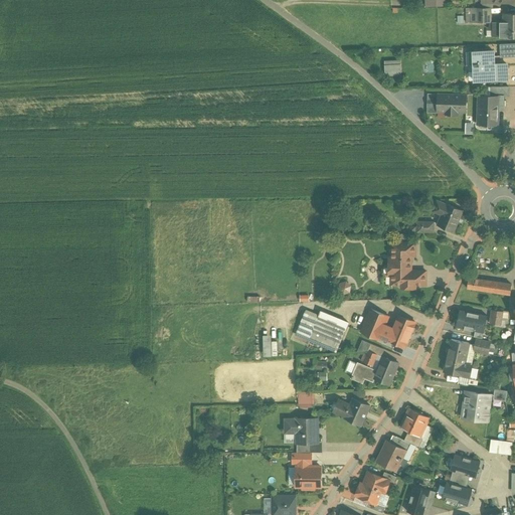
[(491,6),(468,7),(469,28),(492,27),(491,6)]
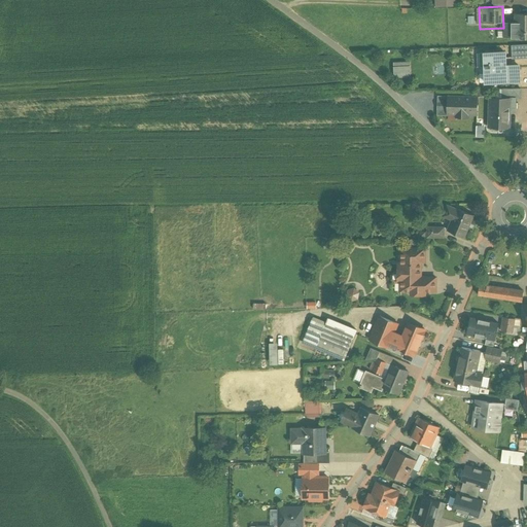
[(526,42),(526,14),(513,14),(513,25),(507,25),(506,42),(526,42)]
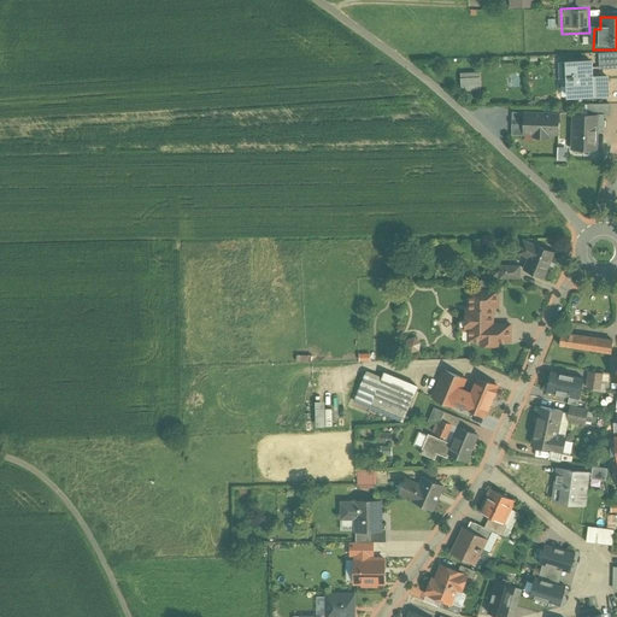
[(616,52),(594,53),(594,71),(616,71),(616,52)]
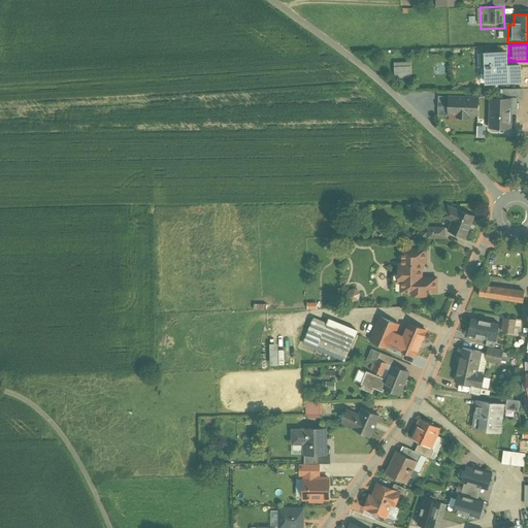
[(505,51),(477,52),(479,88),(520,86),(519,65),(506,65),(505,51)]
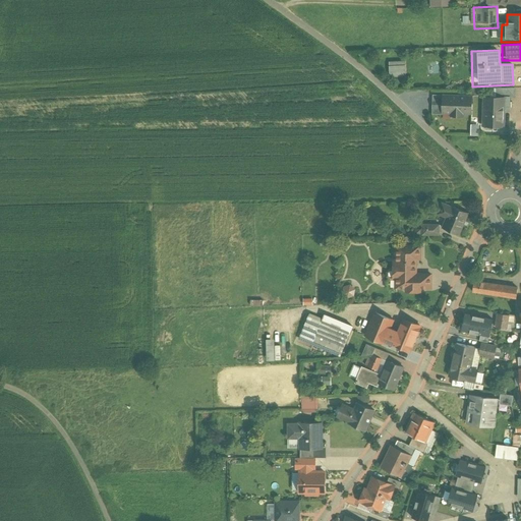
[(405,59),(387,59),(387,77),(404,77),(405,59)]
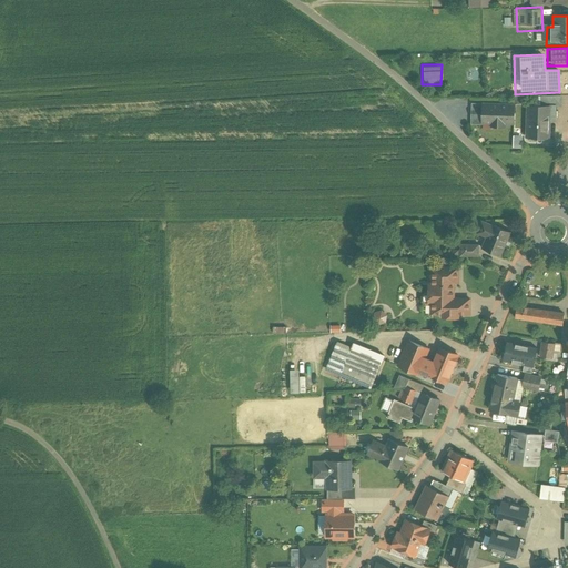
[(516,100),(476,100),(475,127),(516,128),(516,100)]
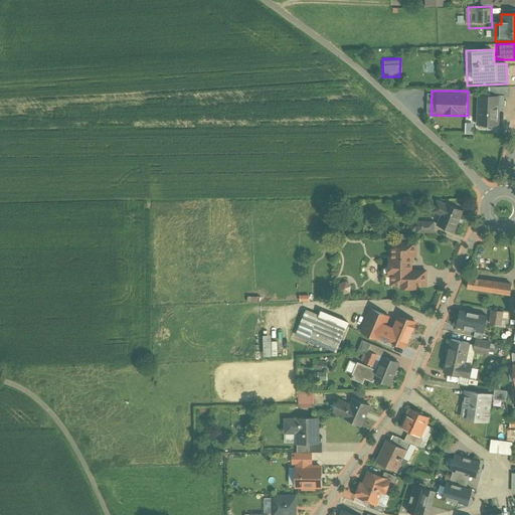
[(496,99),(475,99),(475,125),(495,126),(496,99)]
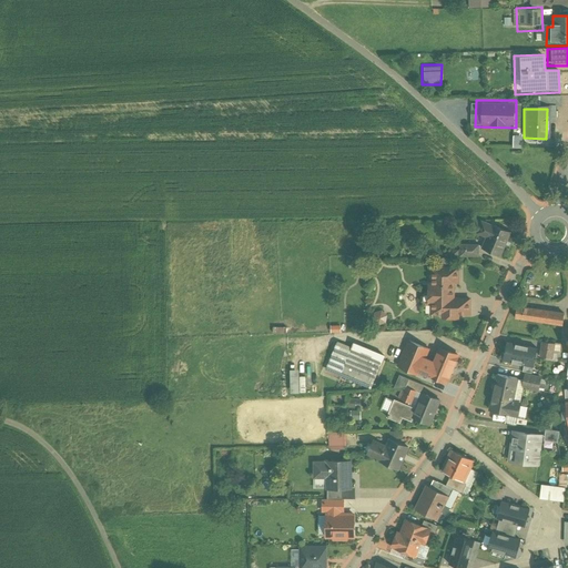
[(500,257),(510,236),(479,222),(473,236),(484,242),(480,249),(500,257)]
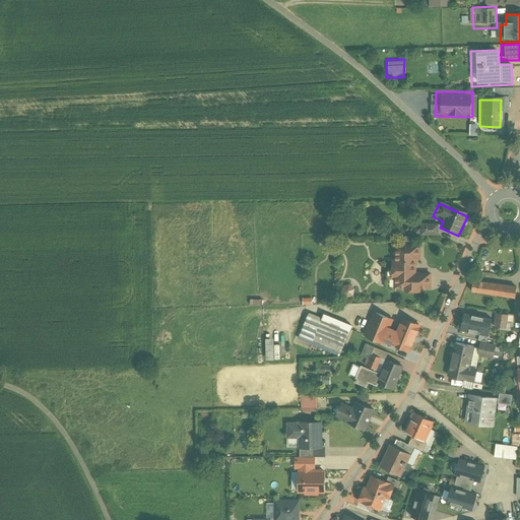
[(437,223),(418,223),(418,235),(437,235),(437,223)]
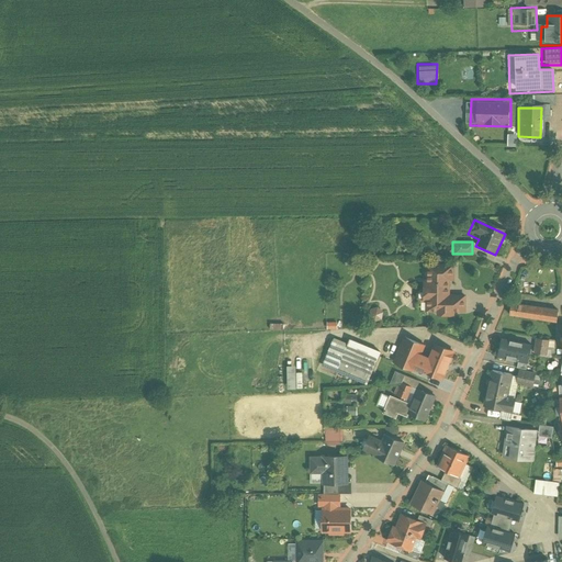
[(452,260),(422,261),(422,308),(436,307),(436,316),(451,315),(451,308),(464,308),(464,292),(452,293),(452,260)]
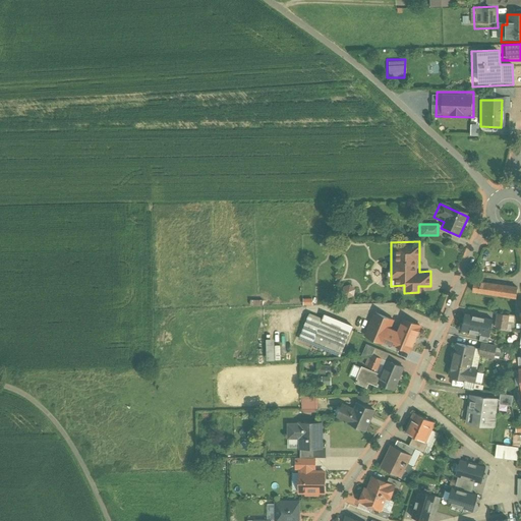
[(518,284),(470,278),(468,293),(516,299),(518,284)]
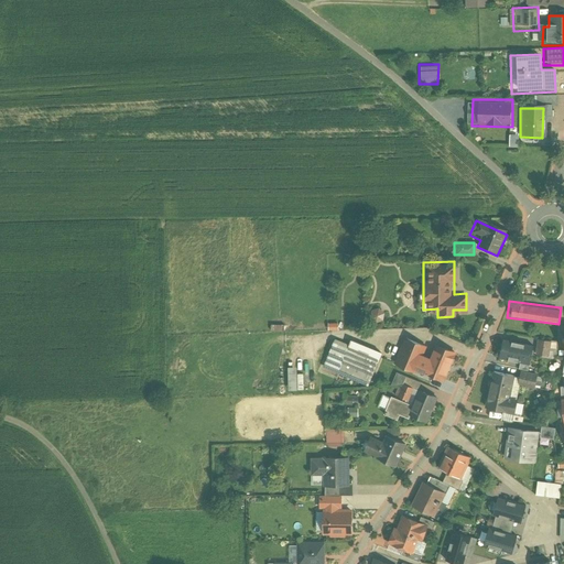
[(380,308),(368,310),(369,323),(382,321),(380,308)]
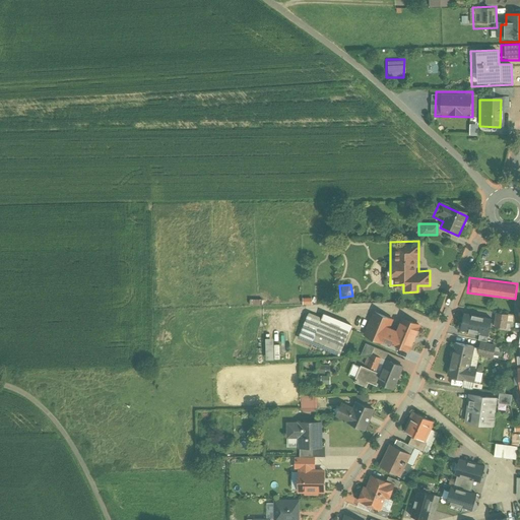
[(382,340),(385,342),(391,327),(390,327),(393,319),(373,311),(362,336),(380,344),(382,340)]
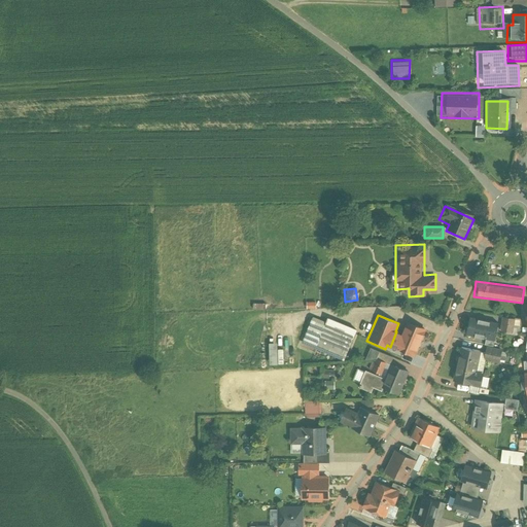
[(354,335),(312,317),(301,344),(343,361),(354,335)]
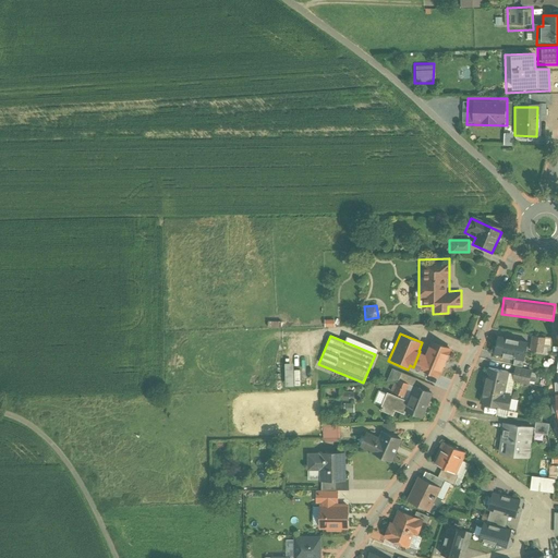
[(526,342),(495,336),(490,354),(522,361),(526,342)]
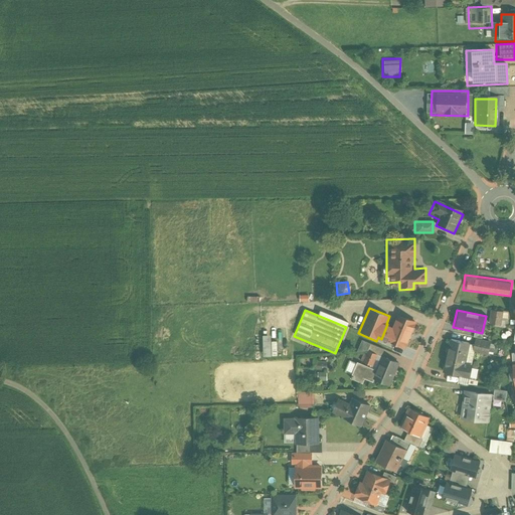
[(501,326),(503,312),(493,310),(491,324),(501,326)]
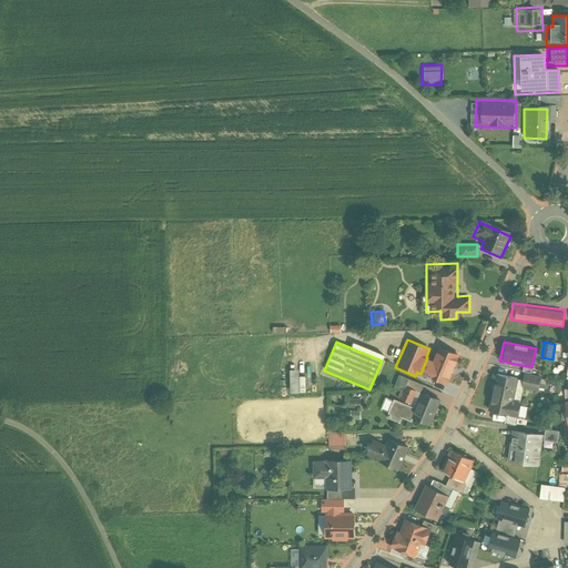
[(429,358),(427,357),(421,374),(427,376),(426,381),(447,389),(463,355),(436,344),(429,358)]
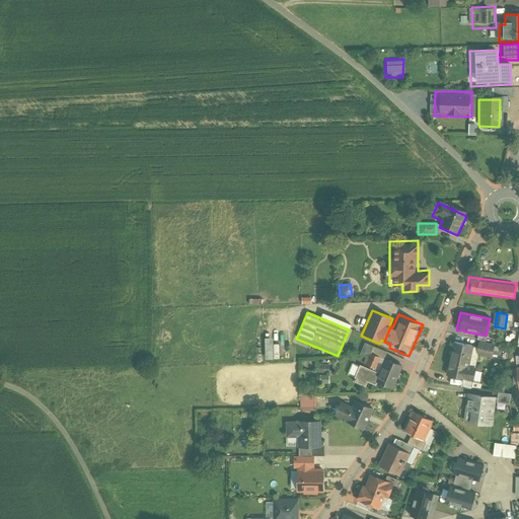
[(271,338),(262,338),(262,359),(271,359),(271,338)]
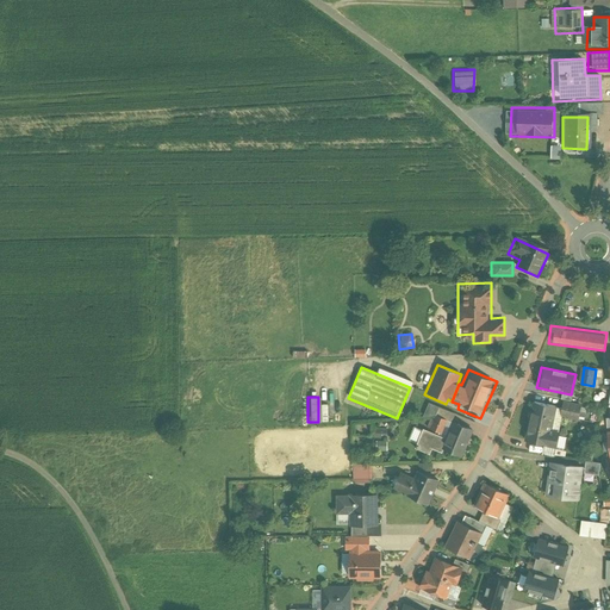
[(559,408),(530,400),(522,439),(555,447),(559,433),(551,430),(554,416),(577,422),(580,405),(561,400),(559,408)]
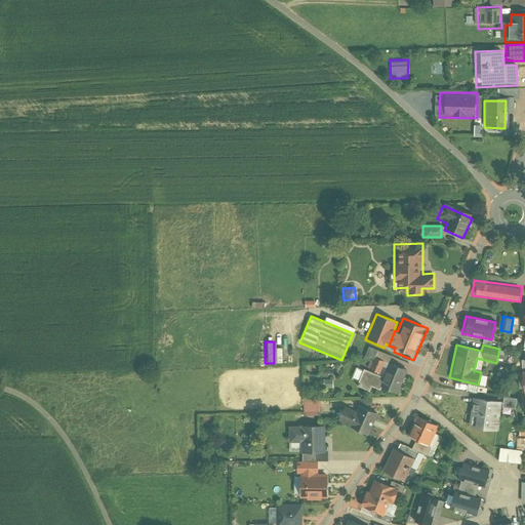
[(367,347),(362,357),(372,362),(377,351),(367,347)]
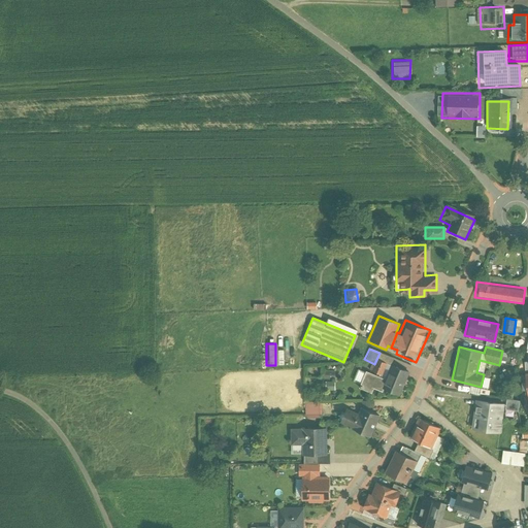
[(383,376),(364,368),(356,390),(370,396),(373,390),(382,393),(383,389),(401,397),(411,371),(389,362),(383,376)]
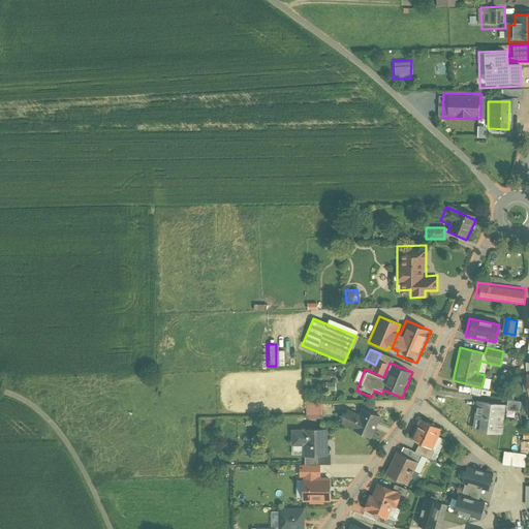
[(319,418),(318,402),(304,403),(305,419),(319,418)]
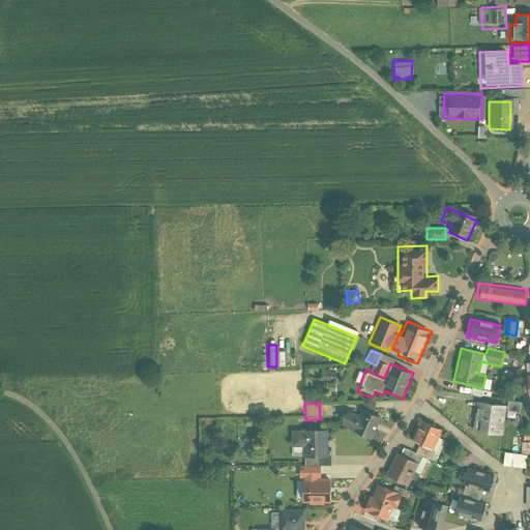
[(505,408),(476,404),(472,431),(501,435),(505,408)]
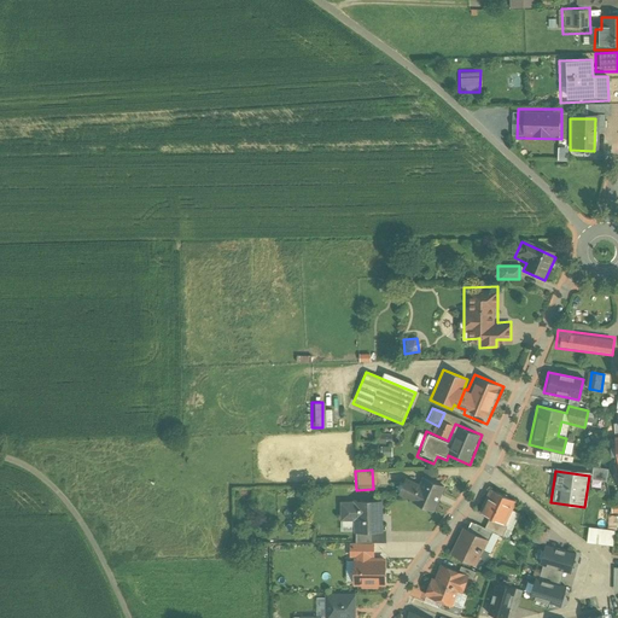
[(252,477),(239,477),(239,487),(252,487),(252,477)]
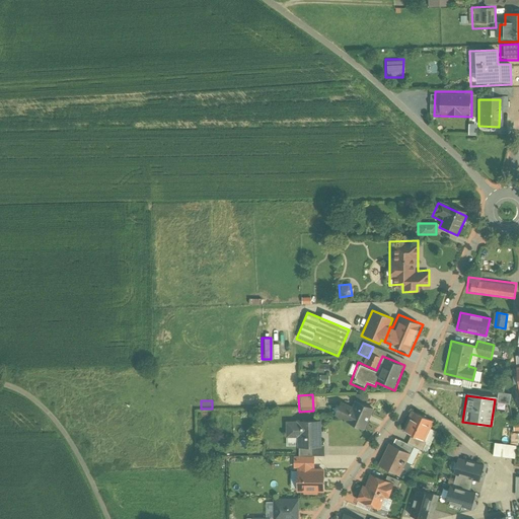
[(364,429),(374,411),(355,401),(350,411),(337,404),(331,413),(364,429)]
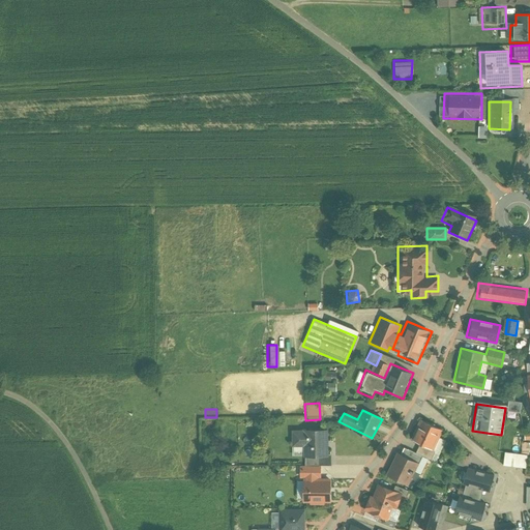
[(418,418),(407,440),(430,451),(441,430),(418,418)]
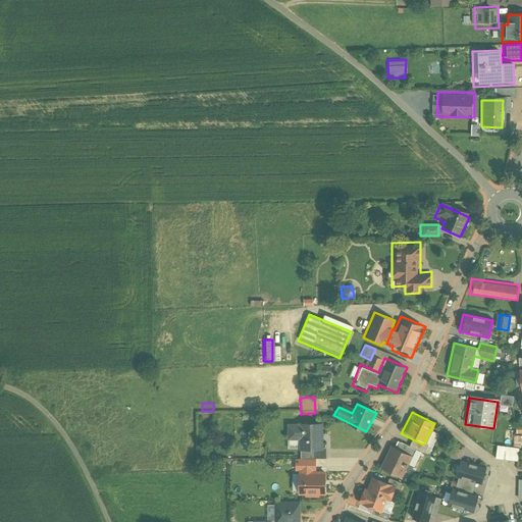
[(319,426),(289,426),(289,438),(298,438),(298,449),(300,449),(311,449),(319,449),(319,426)]
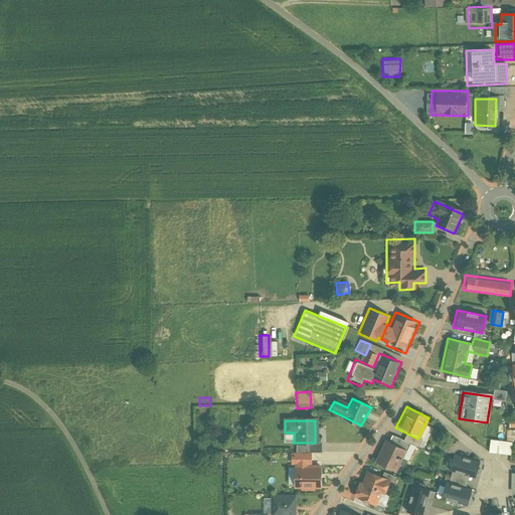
[(513,443),(491,440),(489,452),(511,455),(513,443)]
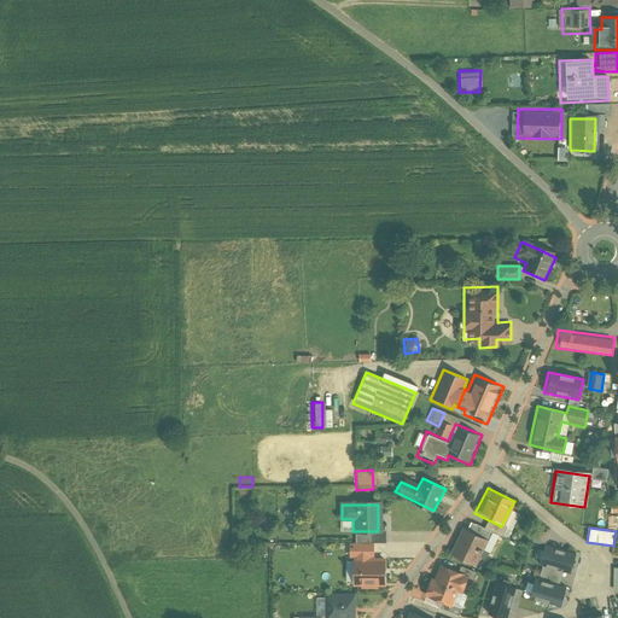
[(497,537),(482,530),(477,538),(484,542),(481,549),(490,554),(497,537)]
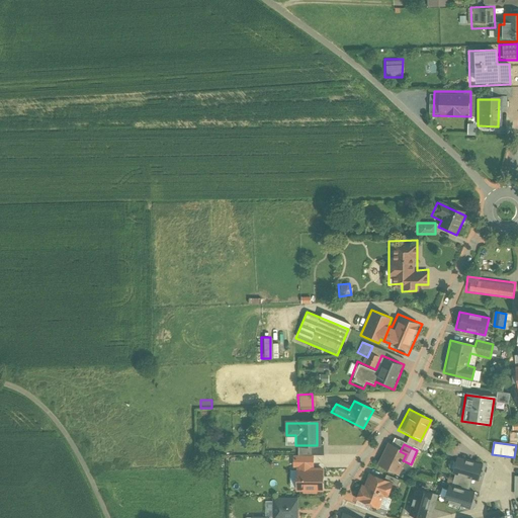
[(310,453),(309,445),(297,445),(297,454),(310,453)]
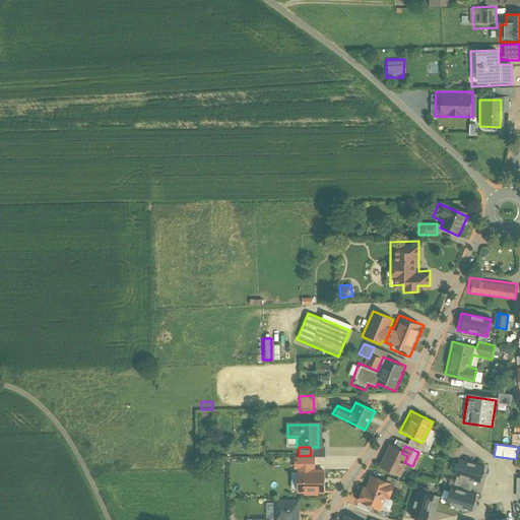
[(401,453),(388,447),(379,466),(398,475),(404,462),(407,456),(401,453)]
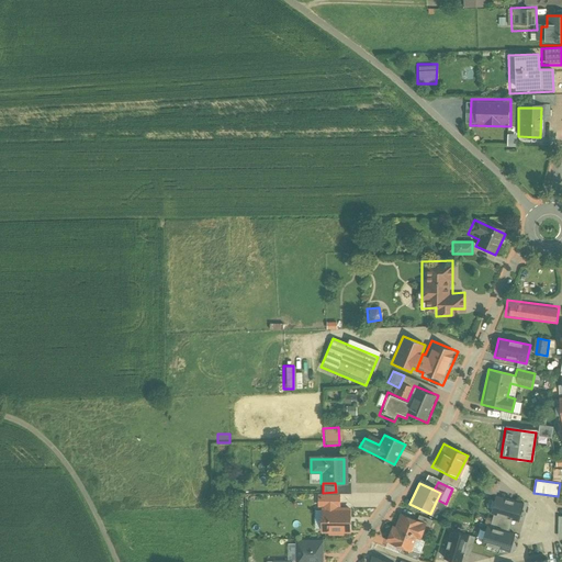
[(340,509),(340,496),(321,496),(321,536),(351,536),(351,509),(340,509)]
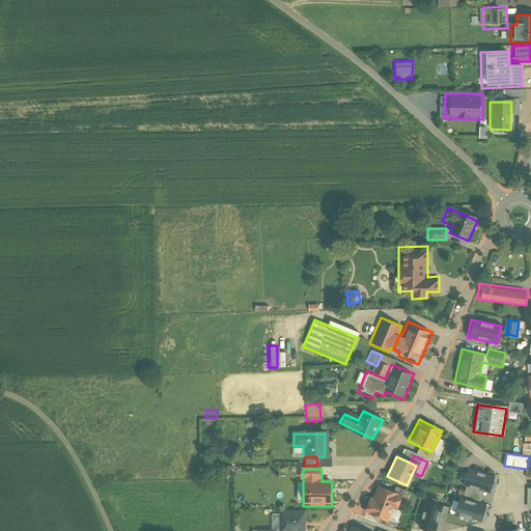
[(466,486),(464,493),(481,498),(483,492),(491,494),(495,477),(466,469),(462,485),(466,486)]
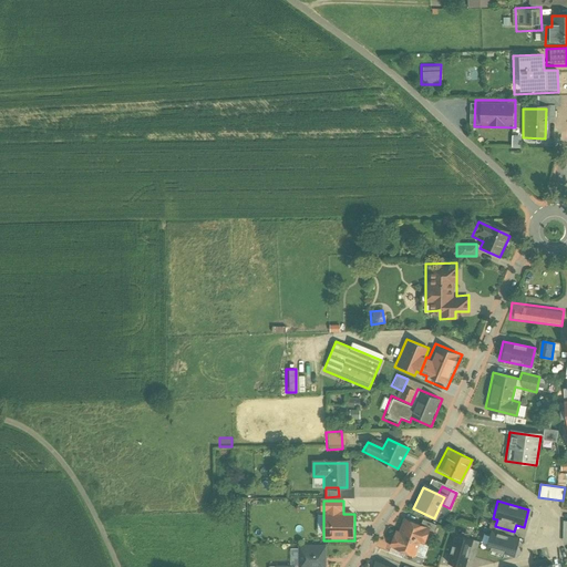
[(405,515),(399,533),(413,538),(416,544),(424,547),(433,525),(405,515)]
